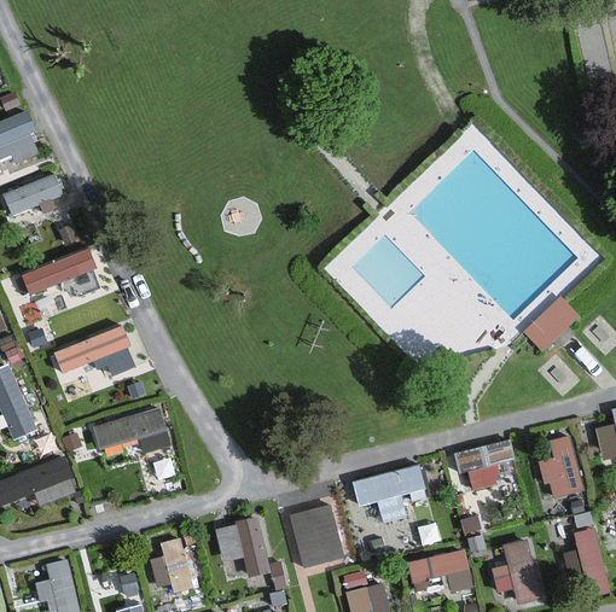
[(24,110),(0,118),(0,147),(7,145),(15,162),(41,151),(24,110)]
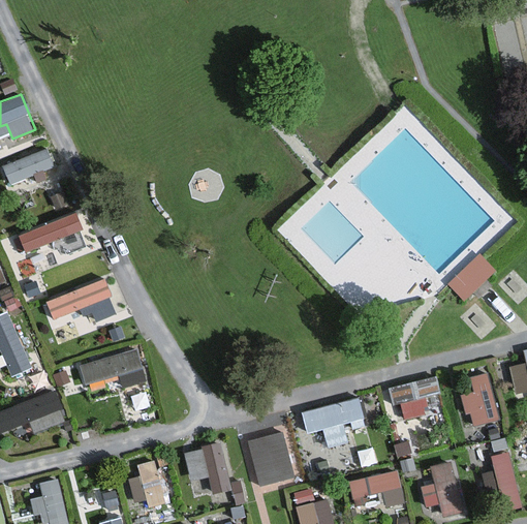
[(8,185),(54,168),(47,149),(1,164),(8,185)]
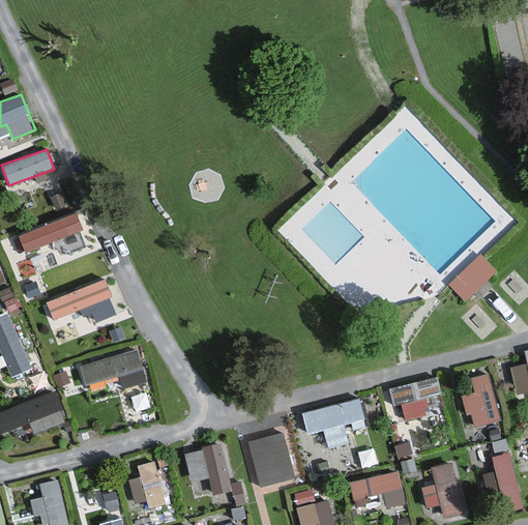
[(72,212),(15,236),(22,253),(80,229),(72,212)]
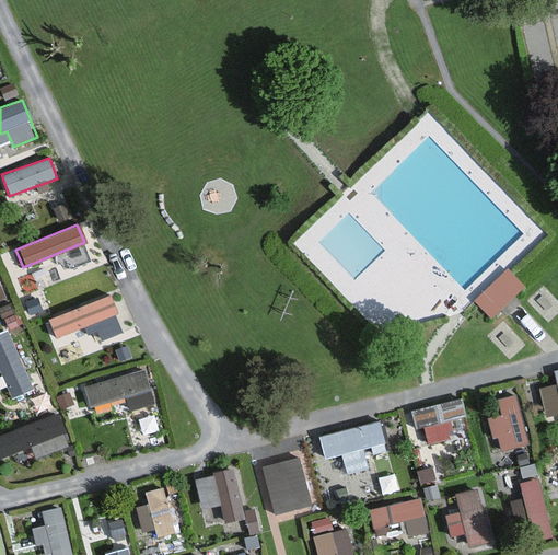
[(31,265),(37,287),(92,270),(85,249),(31,265)]
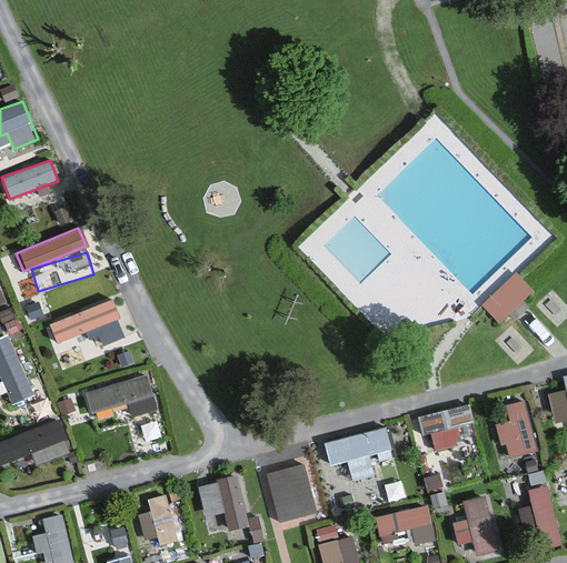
[(514,272),(479,305),(496,323),(530,290),(514,272)]
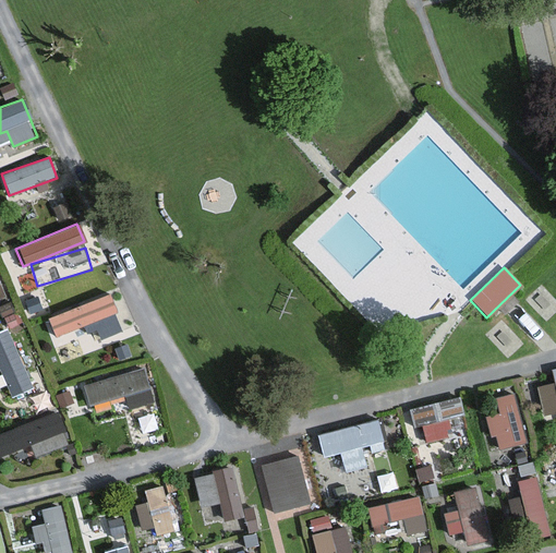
[(108,295),(46,319),(63,362),(125,338),(108,295)]
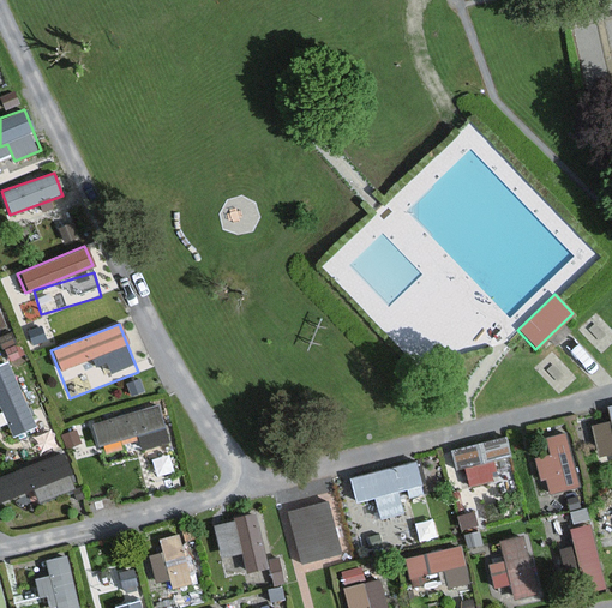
[(13,437),(37,426),(9,362),(0,365),(0,409),(13,437)]
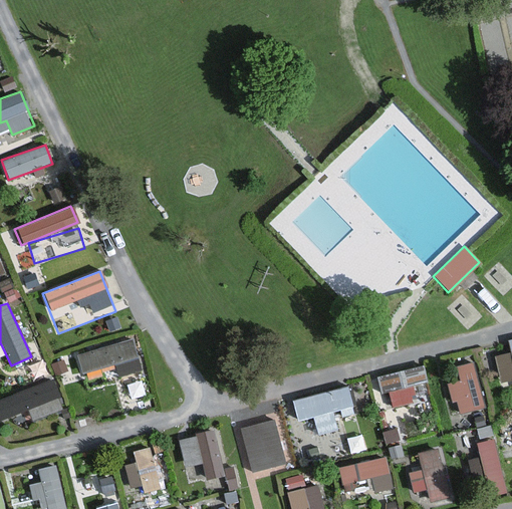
[(80,372),(113,364),(116,376),(142,370),(134,338),(75,352),(80,372)]
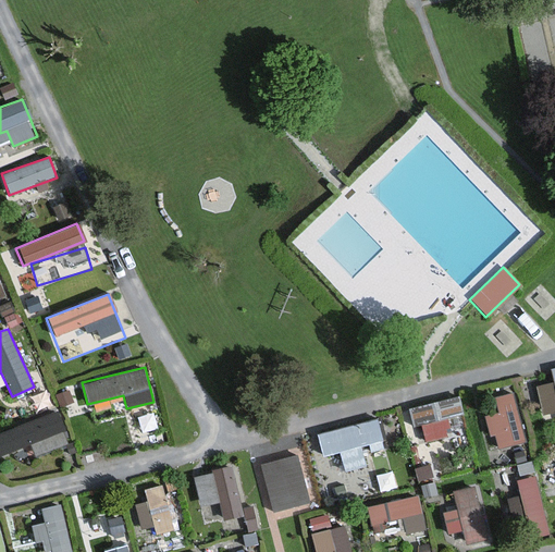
[(554,375),(535,378),(540,414),(554,412),(554,375)]
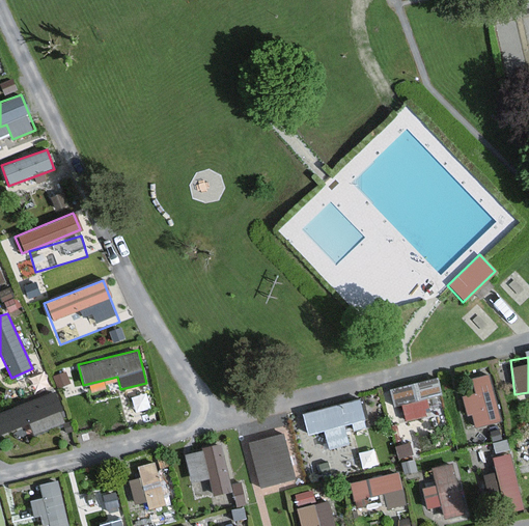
[(471,379),(475,395),(464,398),(472,431),(503,422),(491,374),(471,379)]
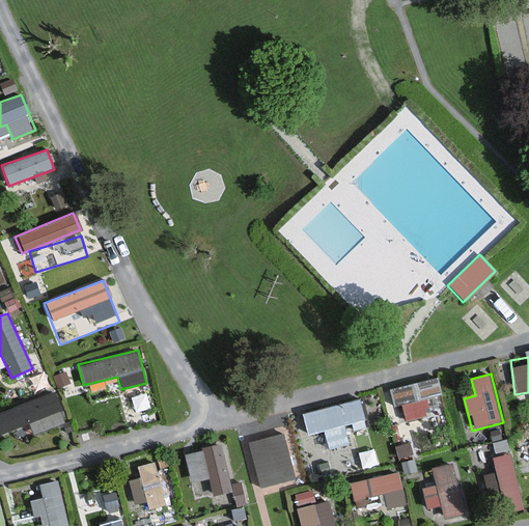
[(445,413),(437,379),(389,390),(397,424),(445,413)]
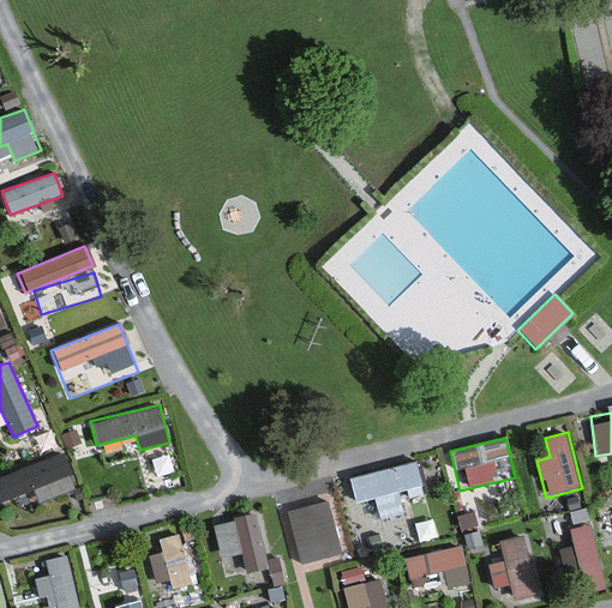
[(36,503),(77,486),(63,451),(0,475),(0,503),(31,489),(36,503)]
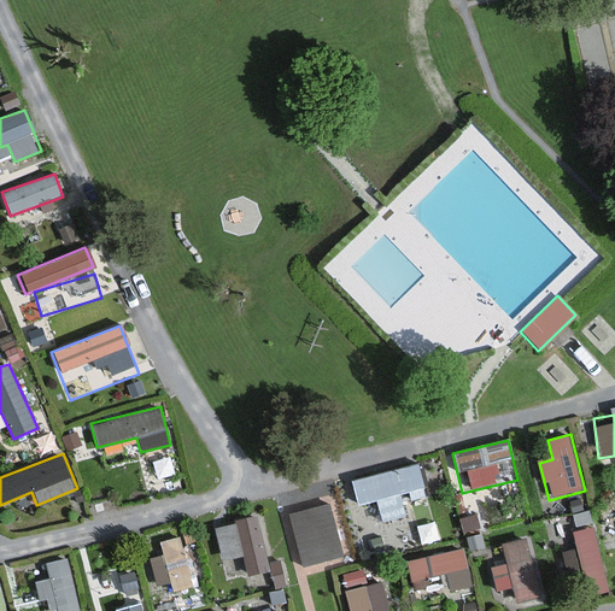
[(329,503),(287,513),(302,569),(345,557),(329,503)]
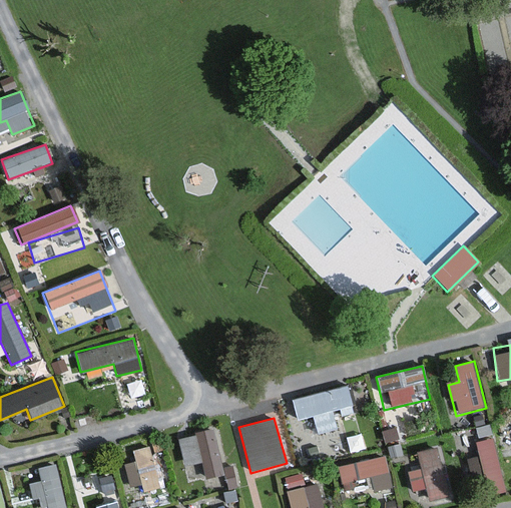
[(180,437),(192,482),(226,473),(215,428),(180,437)]
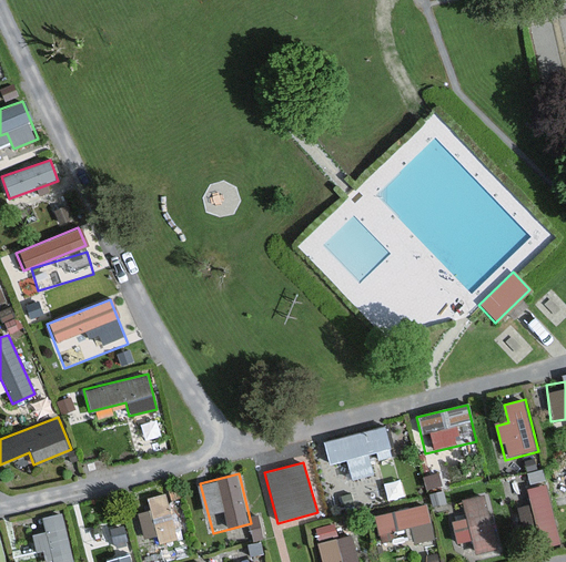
[(529,488),(545,550),(562,545),(547,483),(529,488)]
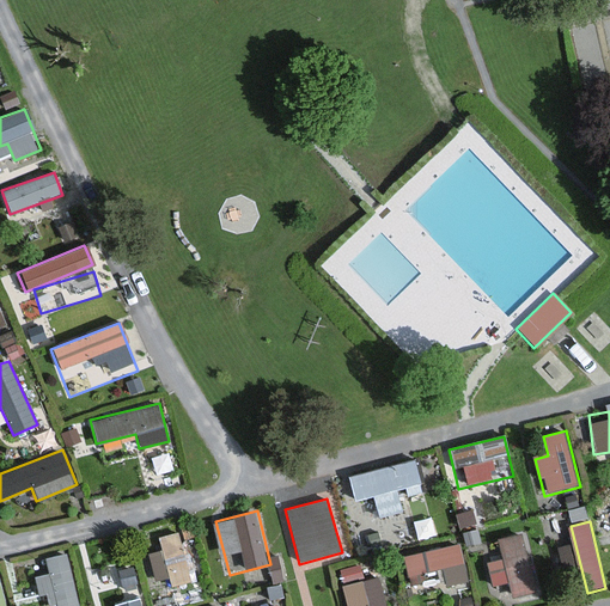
[(183,534),(152,536),(154,587),(185,585),(183,534)]
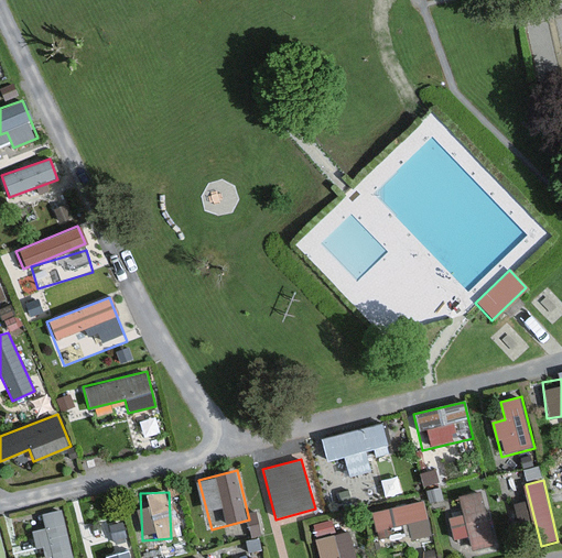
[(458,495),(461,515),(449,516),(451,538),(471,535),(473,550),(493,547),(485,492),(458,495)]
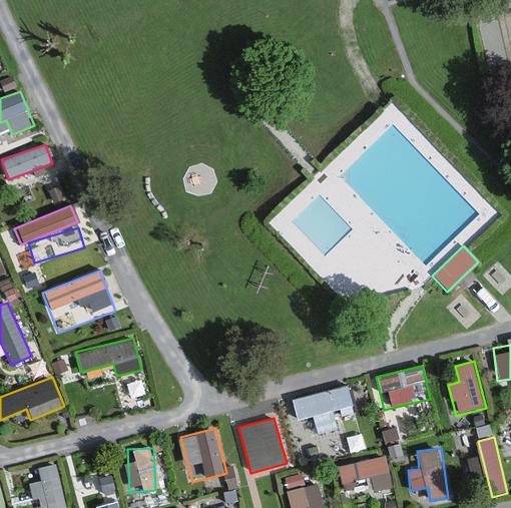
[(387,456),(338,465),(344,496),(393,487),(387,456)]
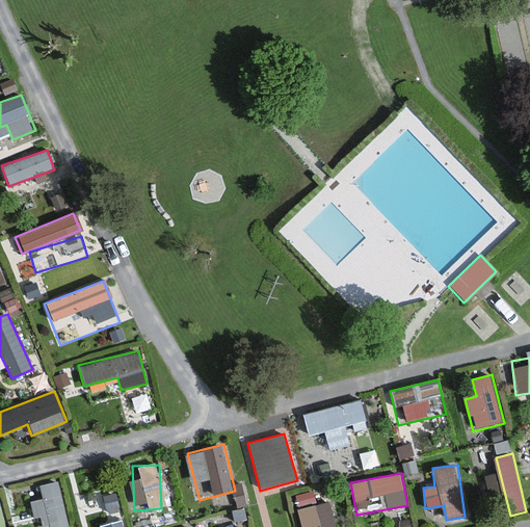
[(60,481),(33,485),(41,526),(68,526),(60,481)]
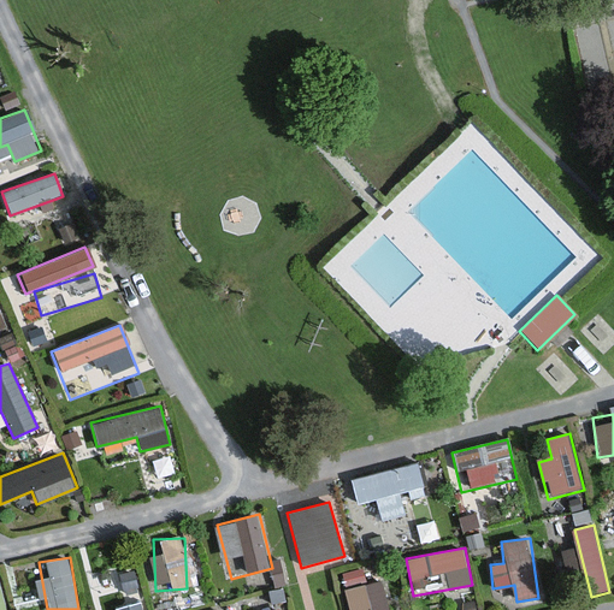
[(390,609),(383,579),(344,590),(349,609),(390,609)]
